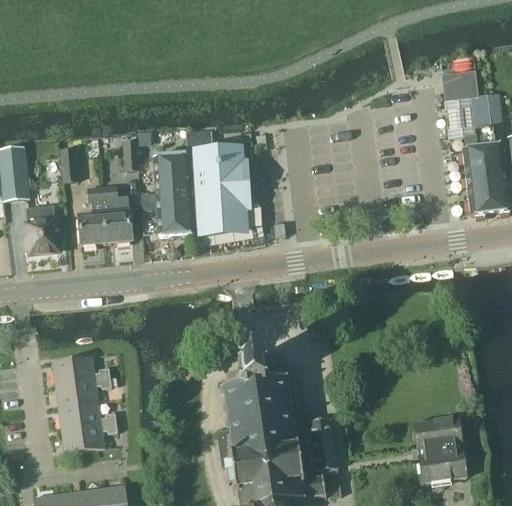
[(468,71),(443,74),(446,98),(469,96),(471,95),(471,94),(478,93),(476,70),(468,71)]
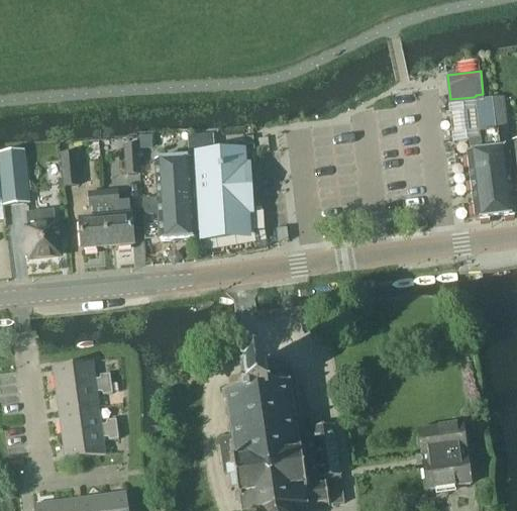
[(484,146),(467,148),(476,215),(516,210),(513,184),(508,143),(509,143),(504,108),(506,108),(504,91),(483,94),(476,95),(476,96),(474,97),(479,130),(482,130),(484,146)]
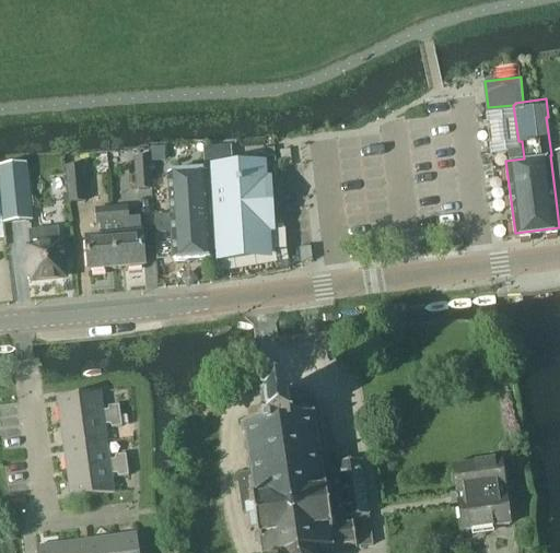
[(232,141),(203,142),(205,162),(233,160),(232,141)]
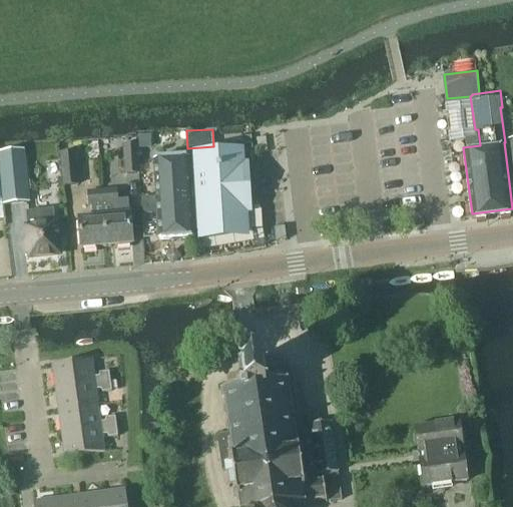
[(251,131),(234,132),(235,140),(252,139),(251,131)]
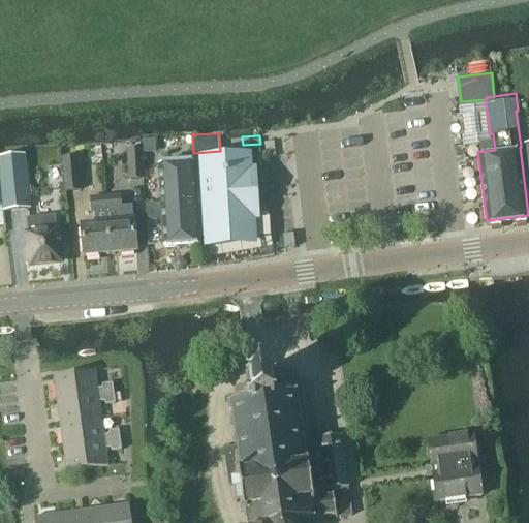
[(130,175),(144,174),(142,145),(128,145),(130,175)]
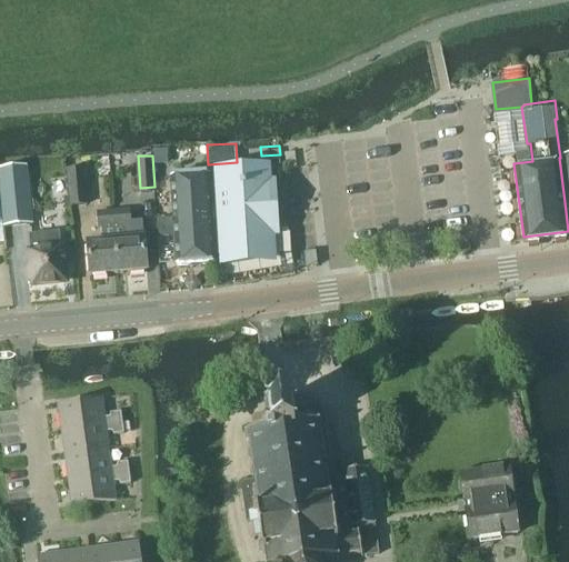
[(28,161),(0,164),(0,174),(5,221),(33,218),(28,161)]
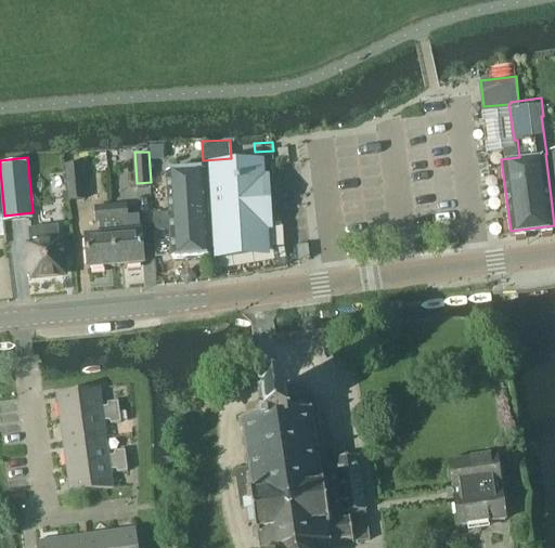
[(67,196),(84,195),(80,160),(64,161),(67,196)]
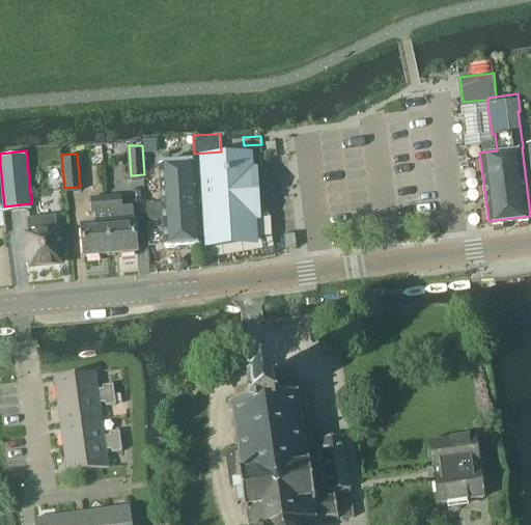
[(195,158),(160,160),(165,243),(202,241),(197,157),(195,158)]
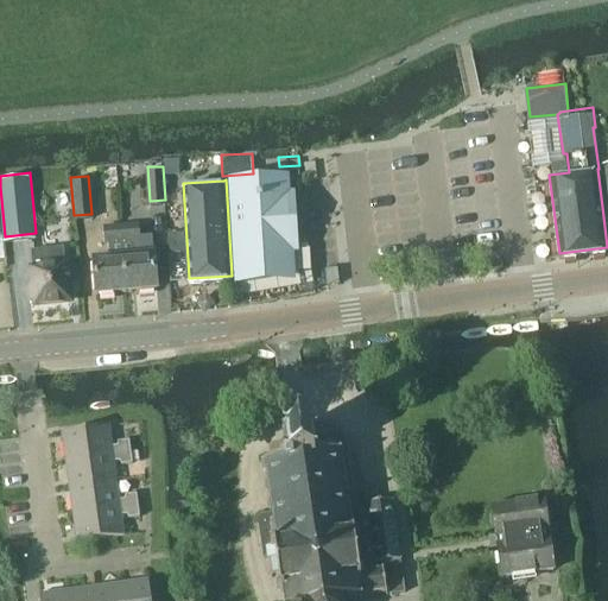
[(240,272),(232,282),(233,299),(315,285),(308,238),(293,239),(293,226),(301,225),(299,210),(292,210),(291,191),(286,193),(285,181),(233,183),(238,259),(239,266),(240,272)]
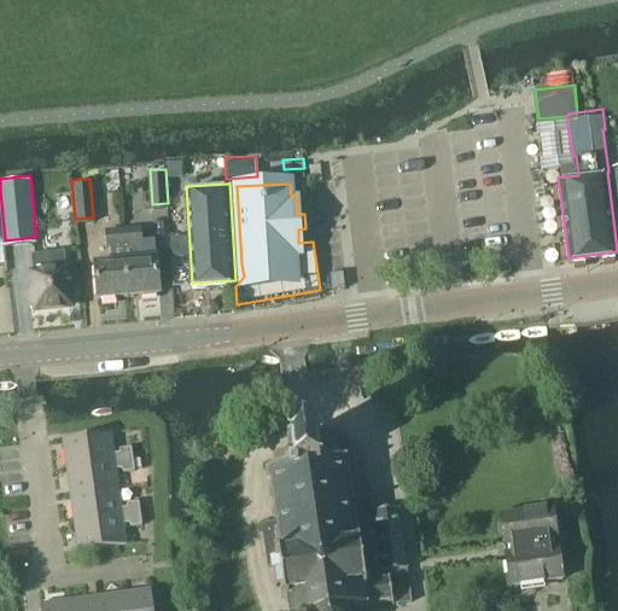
[(123,222),(129,292),(159,289),(155,237),(141,238),(140,221),(123,222)]
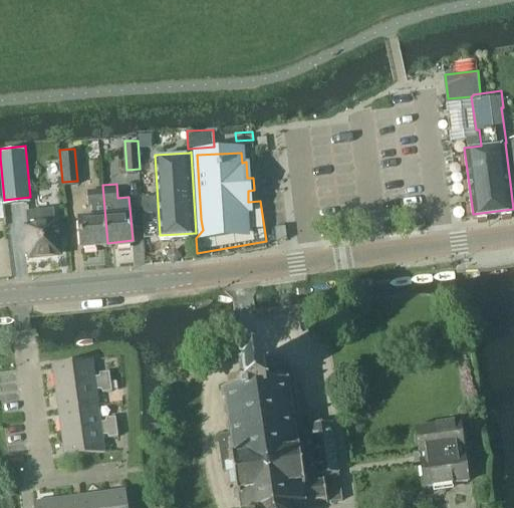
[(81,245),(107,243),(102,185),(87,187),(88,201),(91,201),(92,213),(78,214),(81,245)]
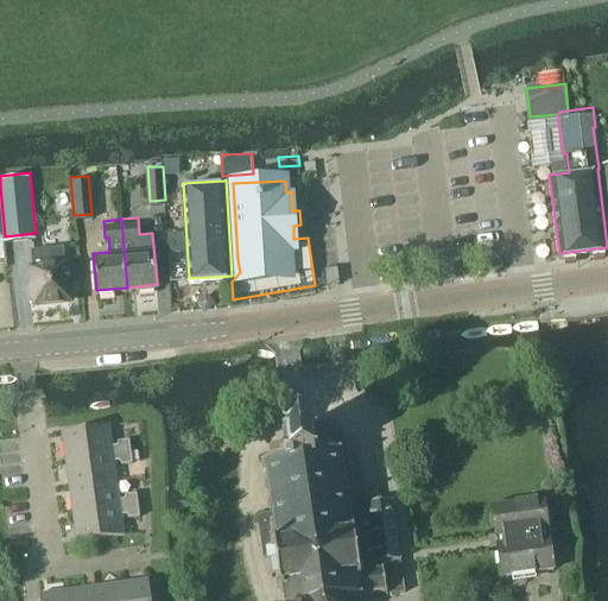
[(33,279),(29,279),(31,298),(37,298),(37,299),(70,296),(68,279),(74,279),(73,261),(70,261),(69,258),(65,258),(64,242),(30,246),(32,263),(33,279)]
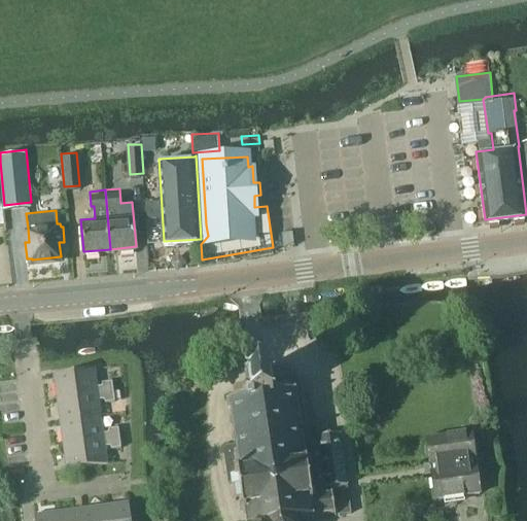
[(58,394),(113,387),(112,377),(102,379),(101,382),(98,382),(95,366),(55,371),(58,394)]
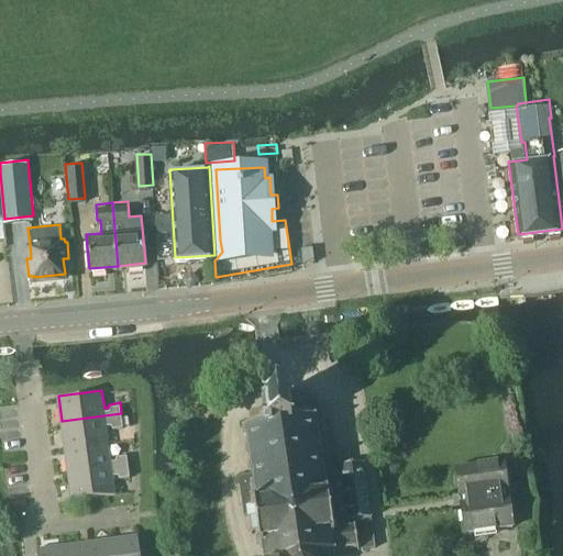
[(294,418),(291,396),(264,399),(267,421),(244,424),(263,555),(320,555),(320,551),(335,548),(335,547),(357,544),(357,546),(375,543),(371,512),(372,512),(363,458),(340,463),(340,467),(326,469),(318,414),(294,418)]
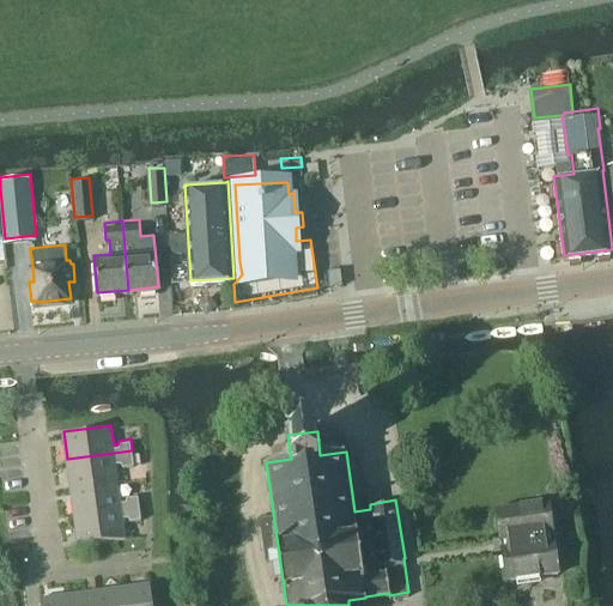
[(71,485),(119,478),(116,460),(121,460),(121,464),(134,462),(132,450),(67,459),(71,485)]
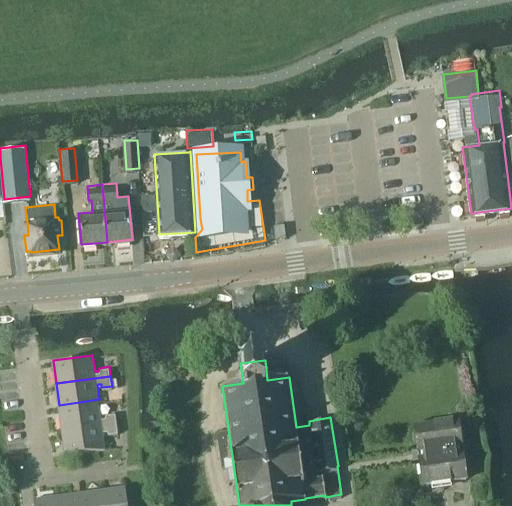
[(62,428),(116,421),(115,411),(106,413),(104,416),(101,417),(99,399),(59,405),(62,428)]
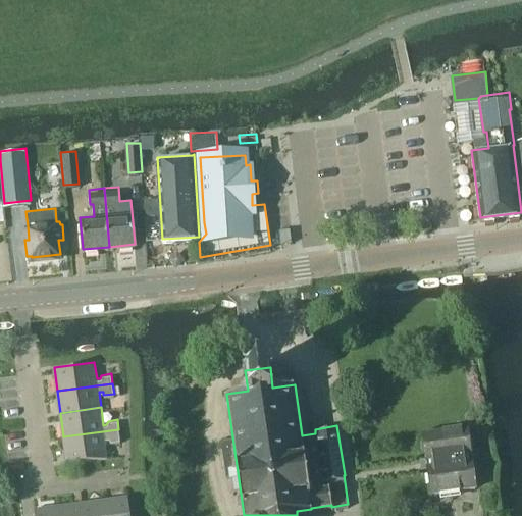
[(460,494),(460,489),(476,486),(467,425),(422,431),(431,493),(440,491),(440,497),(460,494)]
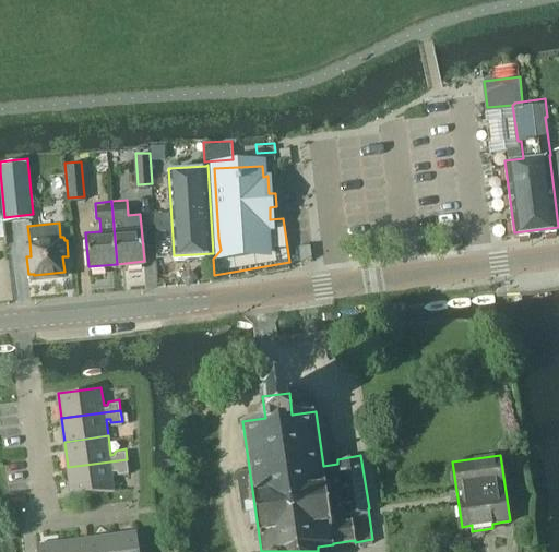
[(127,459),(68,467),(71,493),(114,488),(111,469),(118,468),(118,472),(129,470),(127,459)]
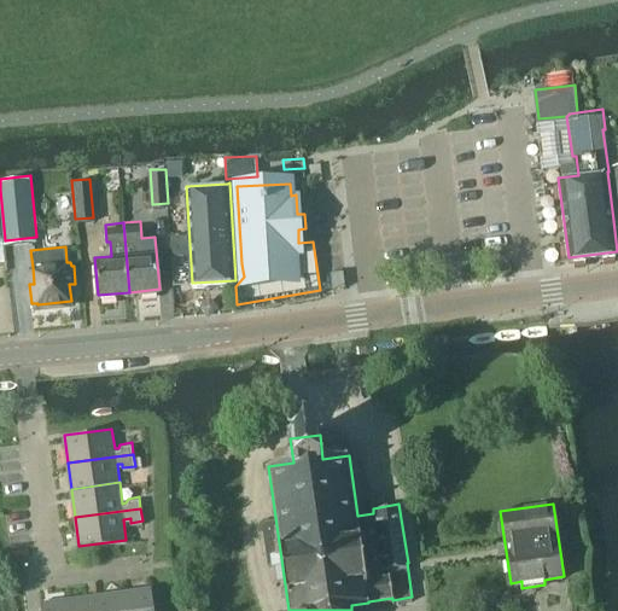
[(123,589),(126,610),(153,610),(151,586),(123,589)]
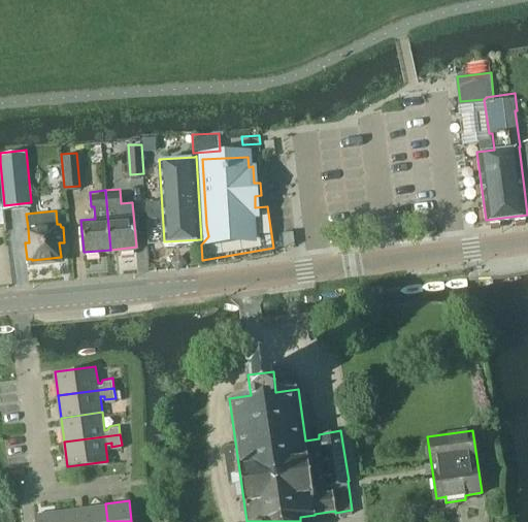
[(81,507),(84,521),(107,521),(105,503),(81,507)]
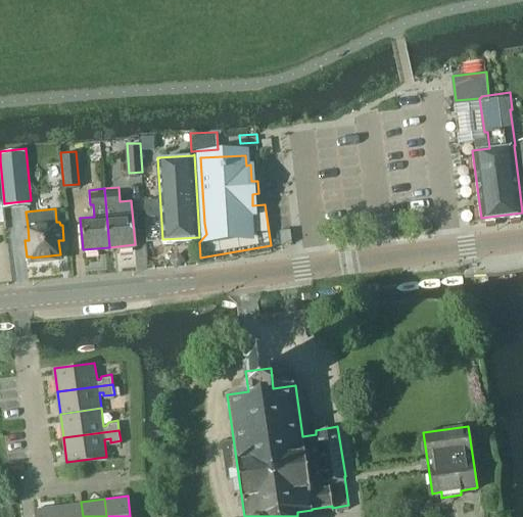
[(83,516),(81,502),(57,505),(58,516),(83,516)]
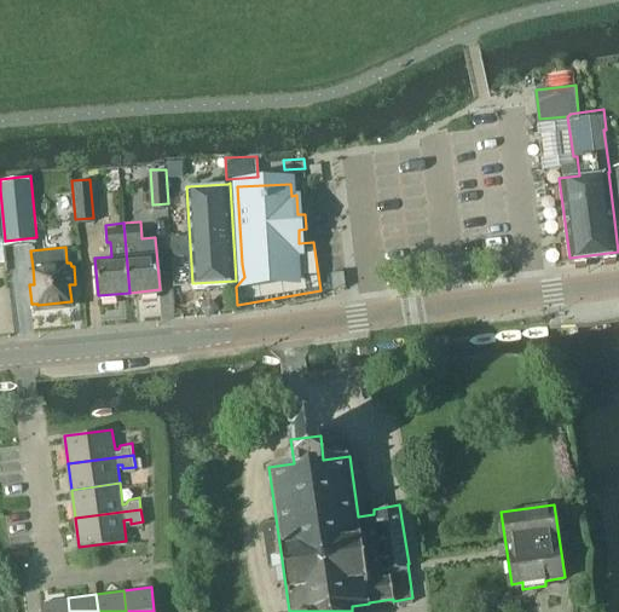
[(69,611),(68,598),(40,602),(41,611),(69,611)]
